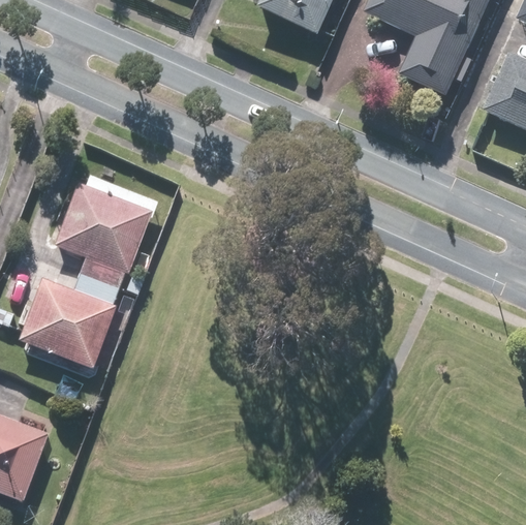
[(256,0),(254,5),(317,34),(332,0),(256,0)]
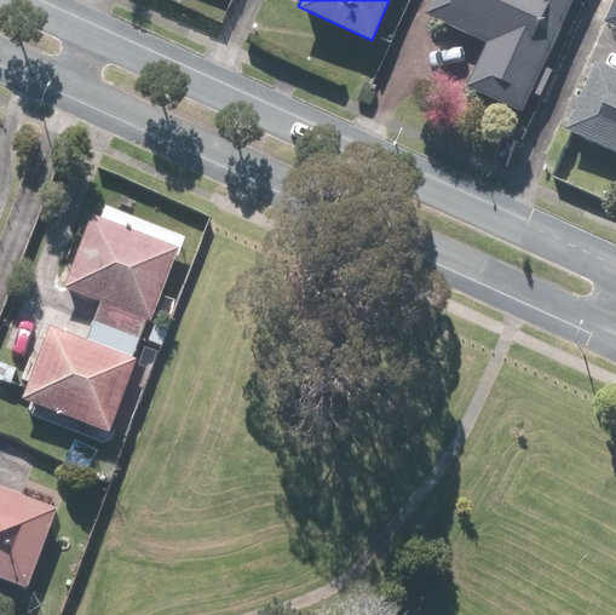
[(471,86),(527,113),(577,0),(436,0),(430,15),(491,42),(471,86)]
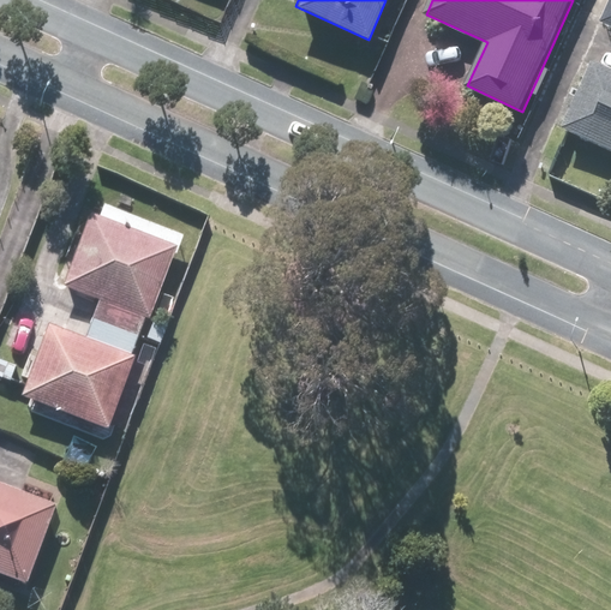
[(610,4),(603,19),(610,23),(610,65),(595,59),(564,127),(610,148),(610,4)]
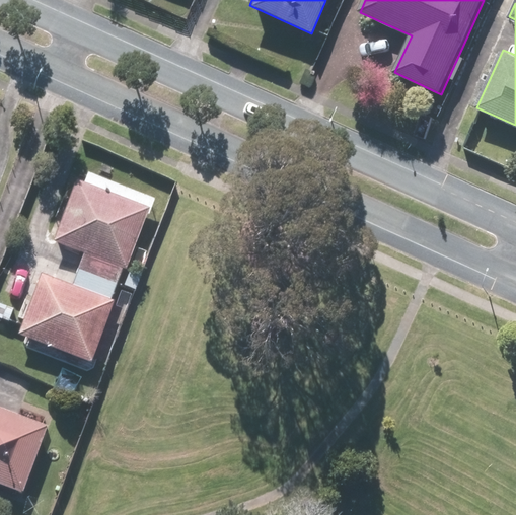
[(53,238),(85,250),(73,284),(42,272),(17,334),(92,362),(116,300),(111,298),(123,266),(126,267),(149,206),(76,177),(53,238)]
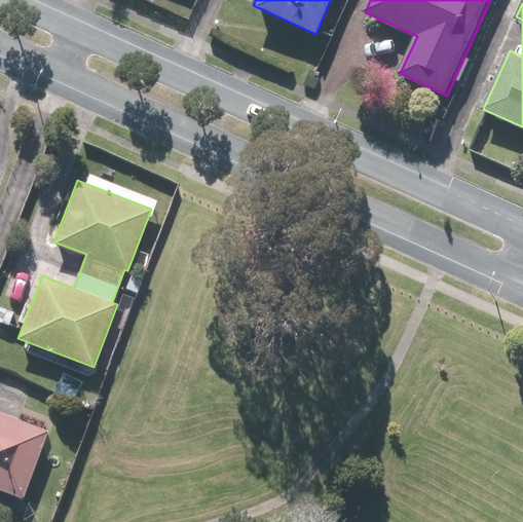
[(0,489),(23,498),(48,430),(0,411),(0,489)]
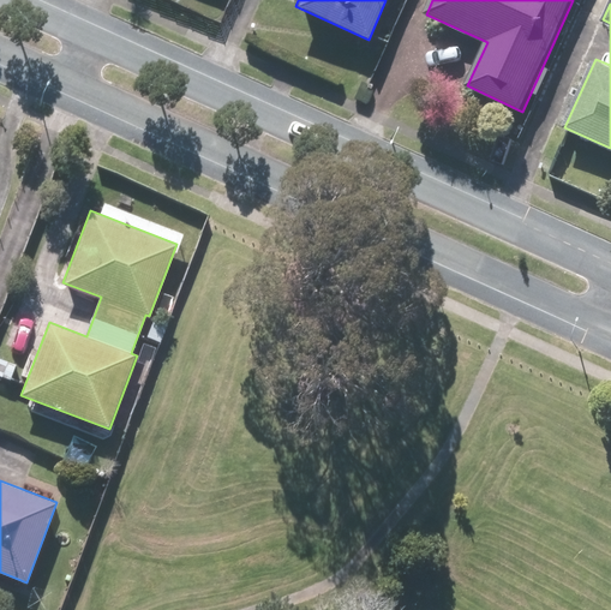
All buildings are outlined.
